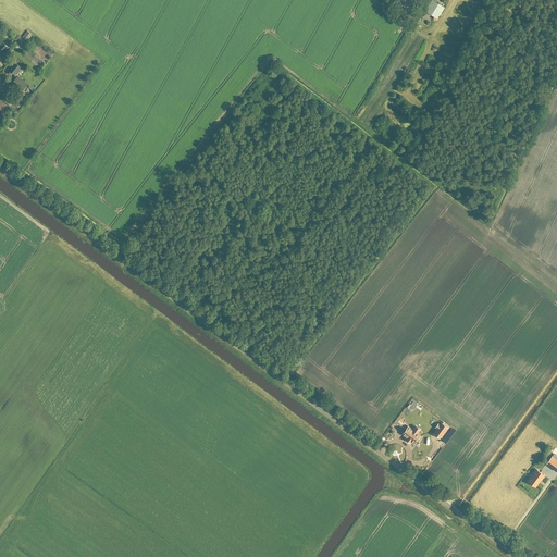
[(431,0),(428,5),(425,11),(434,16),(437,19),(445,8),(440,4),(432,0),(431,0)]
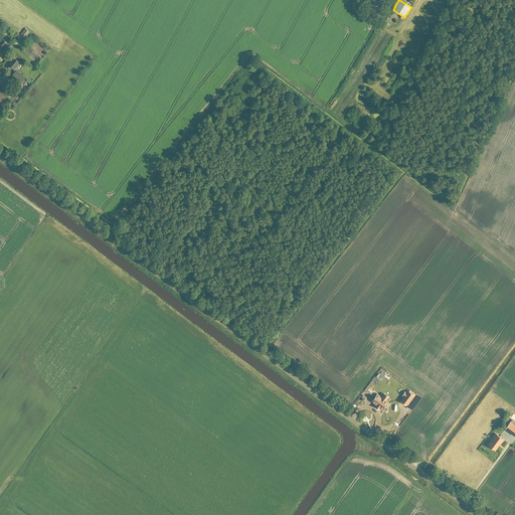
[(21,42),(30,32),(25,28),(17,39),(21,42)]
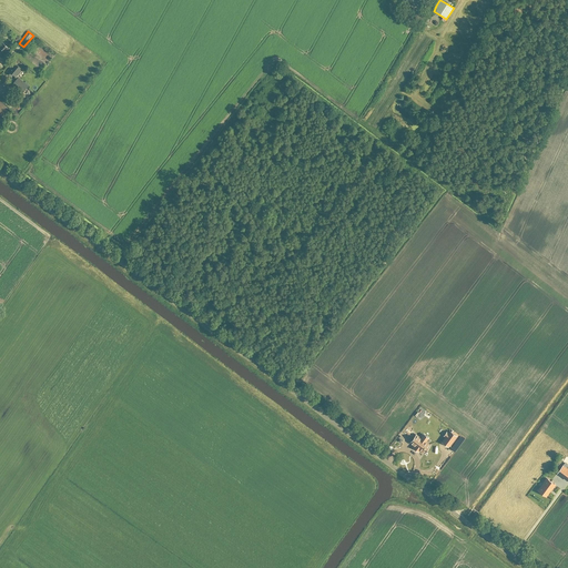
[(0,56),(1,58),(9,48),(2,42),(0,43),(0,56)]
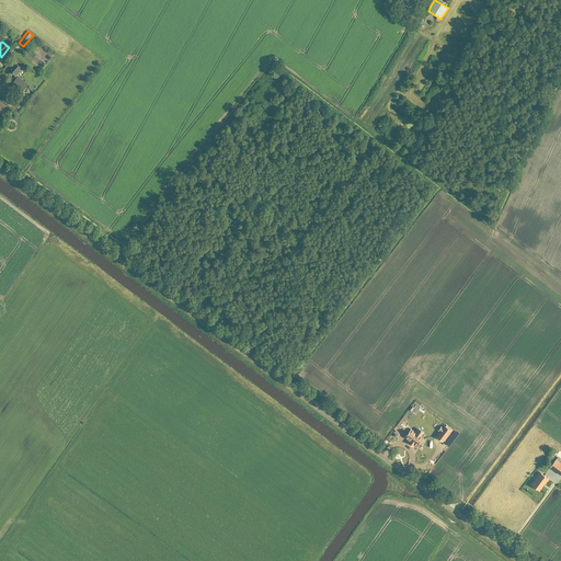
[(12,75),(13,72),(16,75),(22,68),(14,63),(7,71),(12,75)]
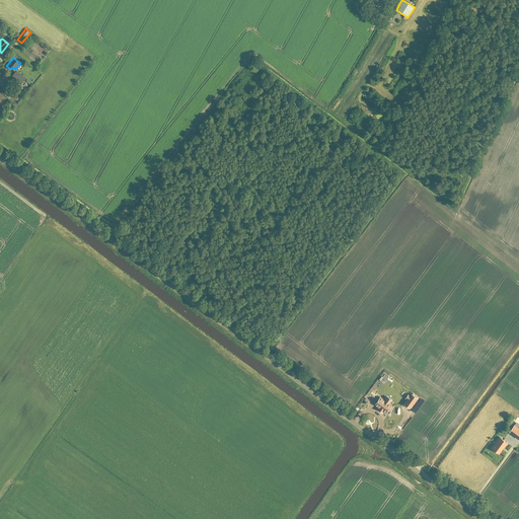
[(25,79),(16,72),(10,78),(19,86),(25,79)]
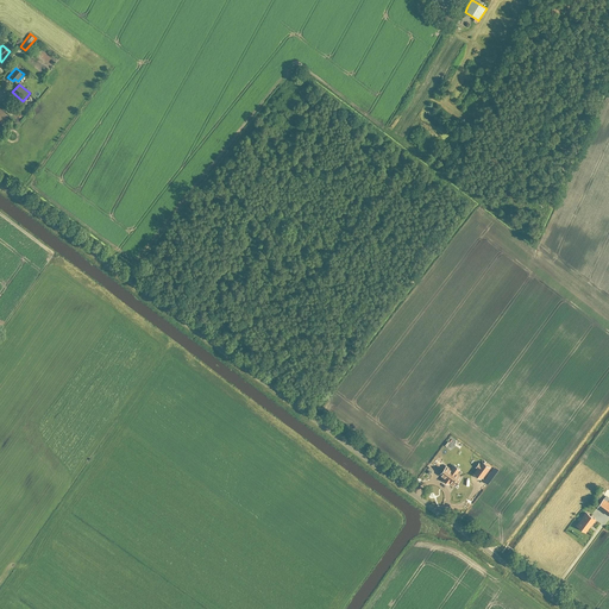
[(481,465),(477,469),(478,469),(475,475),(481,479),(489,468),(483,463),(481,465)]
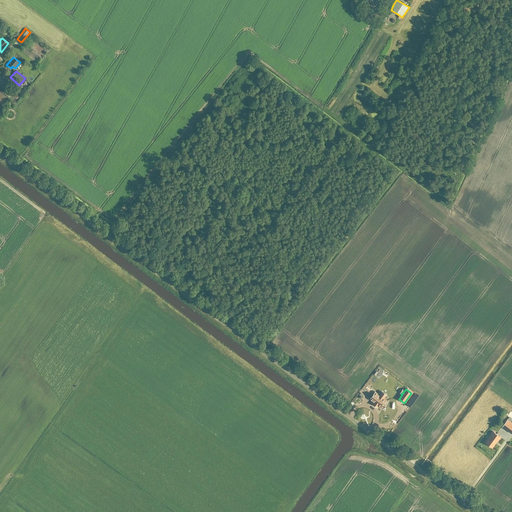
[(382,408),(387,401),(383,399),(386,395),(382,392),(379,395),(375,392),(370,399),(374,402),(373,404),(377,407),(378,406),(382,408)]
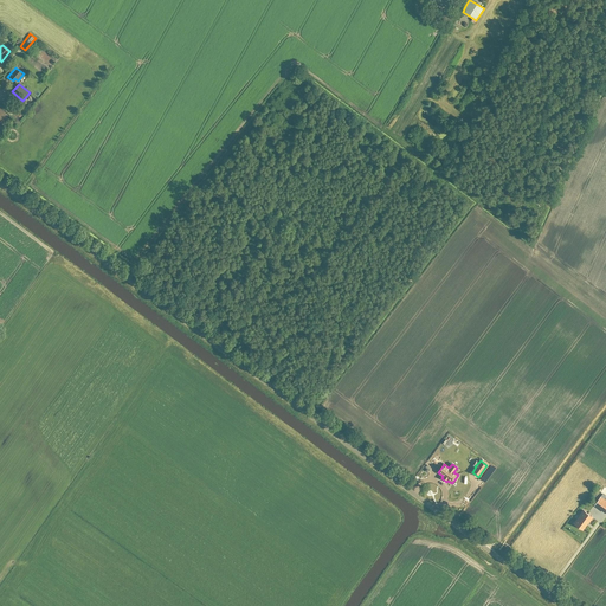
[(447,490),(456,496),(468,482),(461,476),(447,490)]
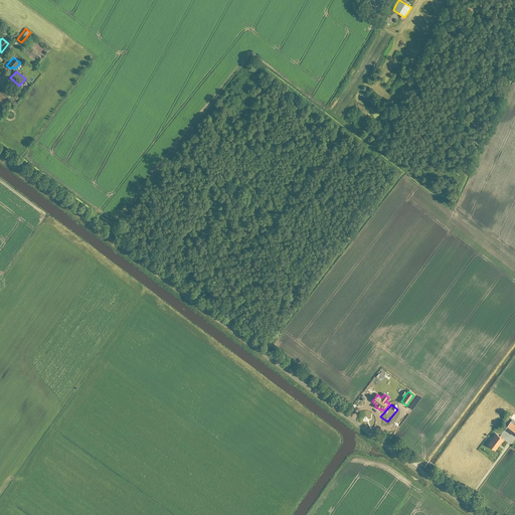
[(507,426),(506,428),(510,432),(514,436),(514,435),(514,425),(510,422),(507,426)]
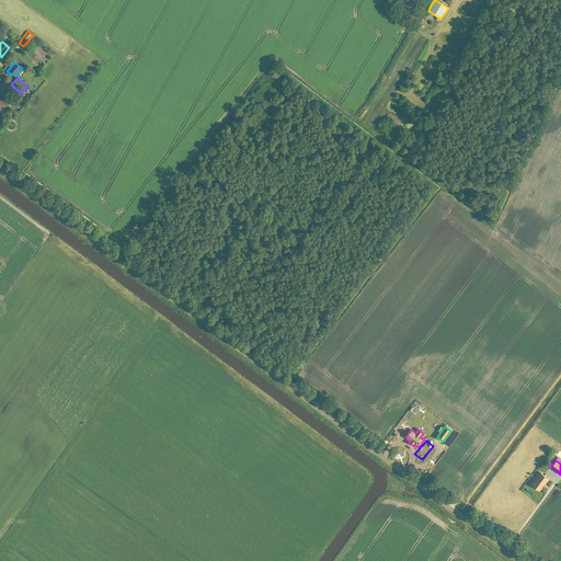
[(536,479),(531,485),(539,491),(545,484),(549,479),(539,472),(536,478),(536,479)]
